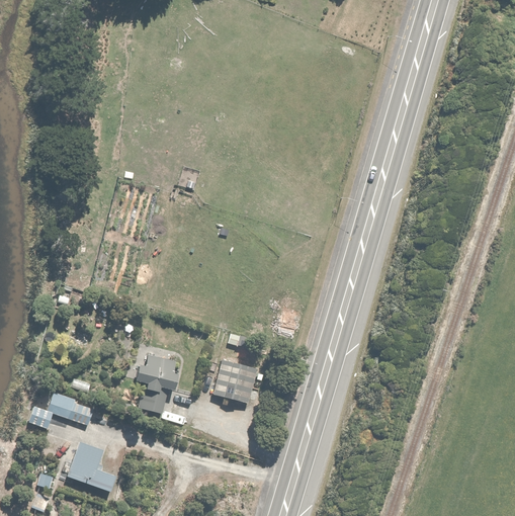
[(144,364),(135,362),(130,378),(144,382),(137,410),(158,415),(166,388),(170,389),(177,361),(147,353),(144,364)]
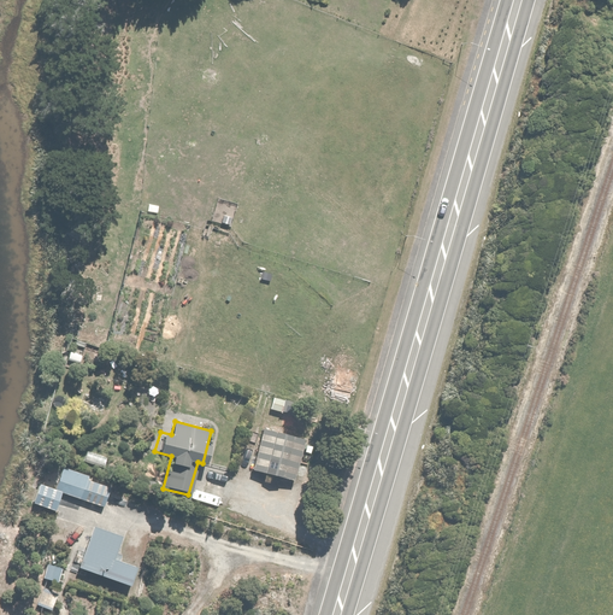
[(310,434),(266,421),(252,470),(295,482),(310,434)]
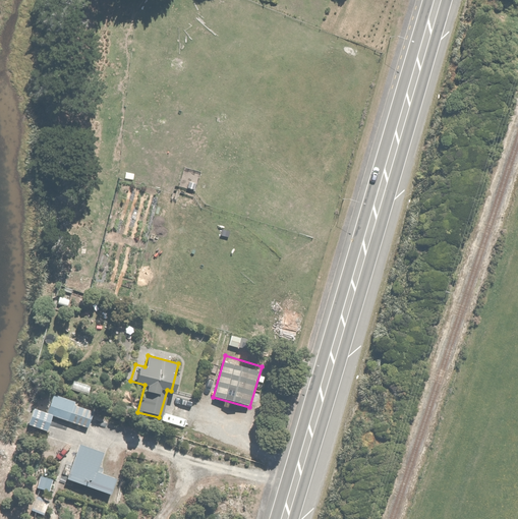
[(54,394),(47,412),(91,427),(97,409),(54,394)]
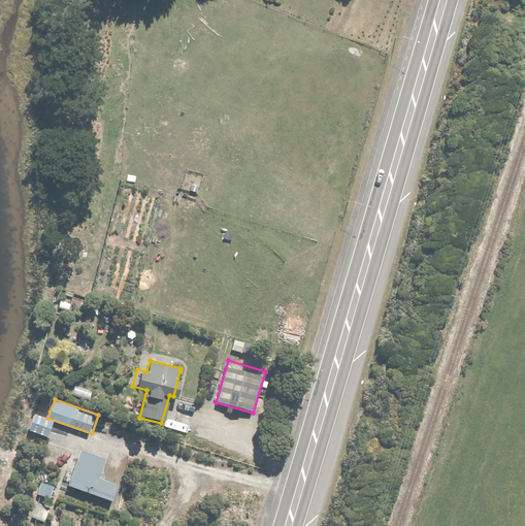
[(52,420),(33,415),(28,432),(47,436),(52,420)]
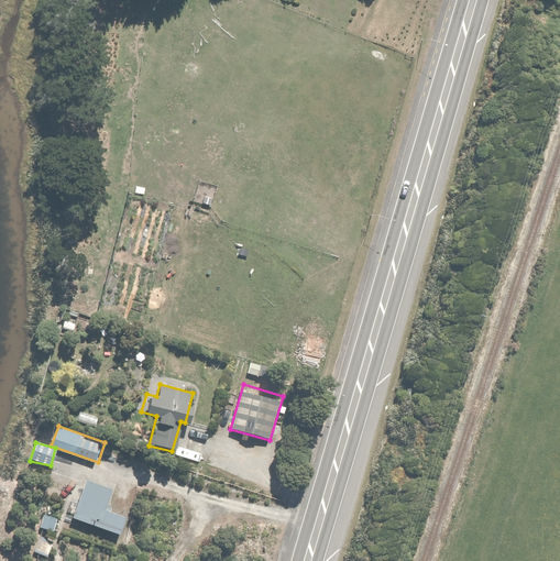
[(89,479),(76,514),(123,530),(129,513),(109,505),(114,487),(89,479)]
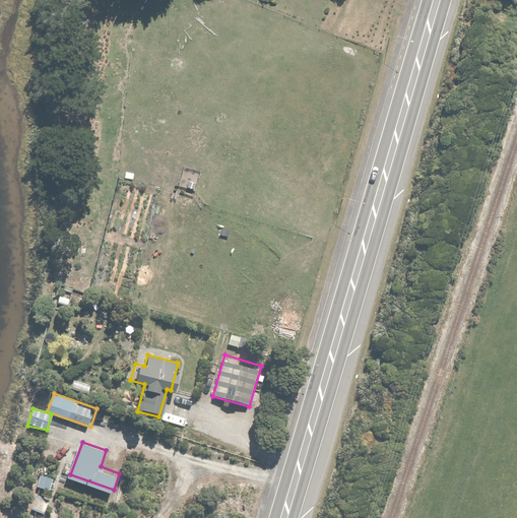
[(51,476),(40,474),(37,487),(48,490),(51,476)]
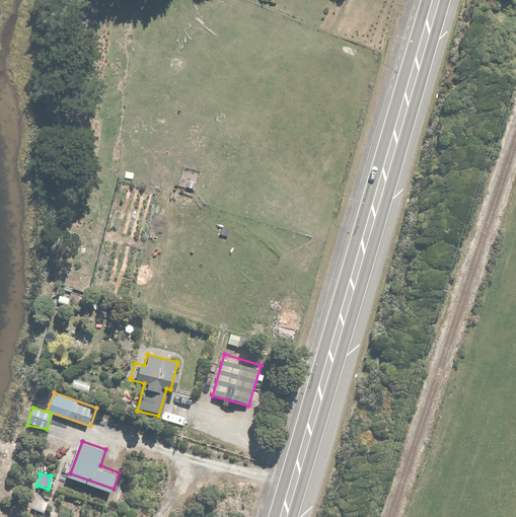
[(53,496),(40,490),(31,506),(44,512),(53,496)]
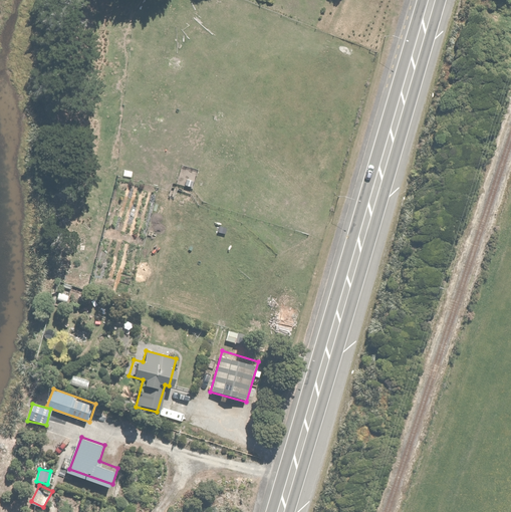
All buildings are outlined.
